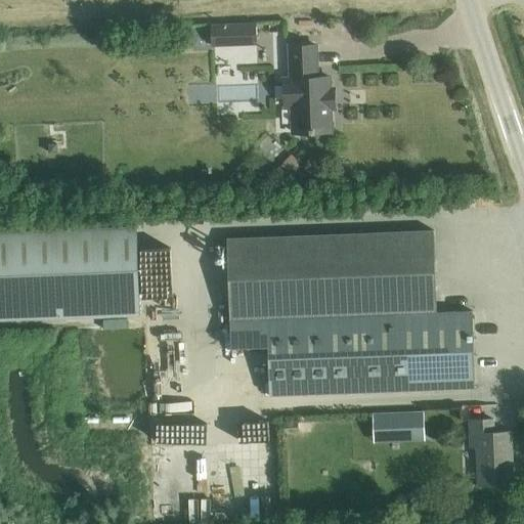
[(254,22),(210,23),(211,45),(230,45),(229,37),(255,36),(254,22)]
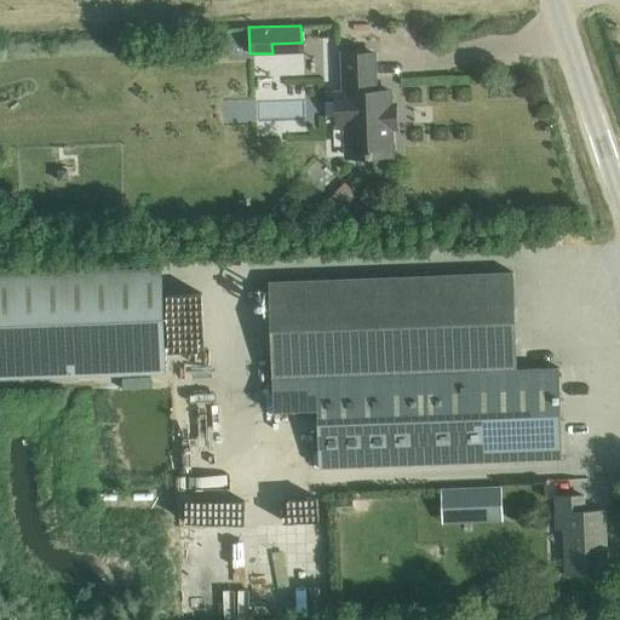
[(350,158),(357,165),(366,156),(390,155),(389,128),(394,128),(394,127),(389,127),(388,92),(373,92),(372,55),(369,55),(343,56),(343,55),(340,56),(343,93),(334,93),(334,96),(336,96),(337,124),(336,124),(336,126),(343,125),(344,158),(350,158)]
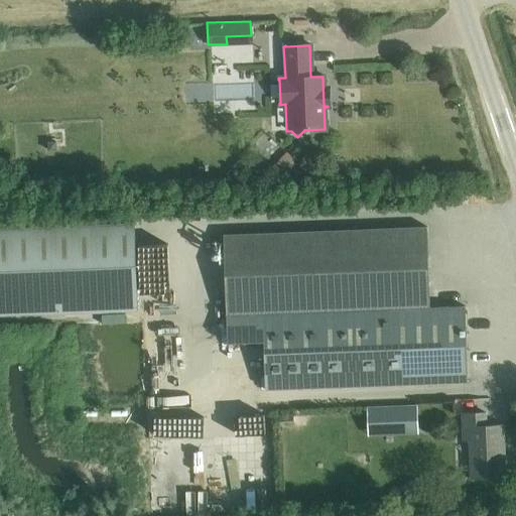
[(135,223),(0,228),(0,310),(137,305),(137,309),(138,309),(135,223)]
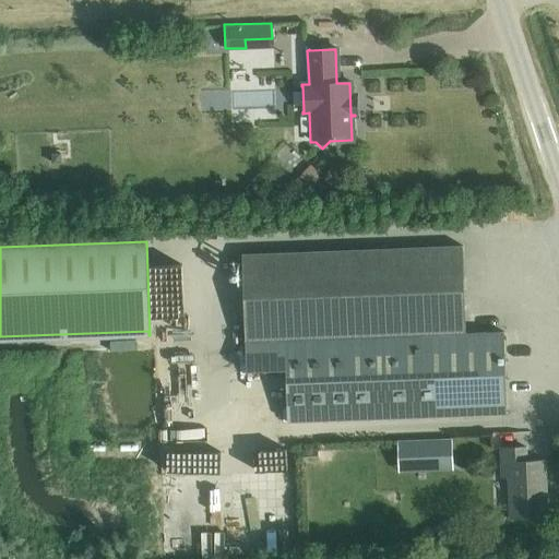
[(504,413),(502,332),(464,334),(461,246),(241,256),(246,371),(285,369),(287,421),(504,413)]
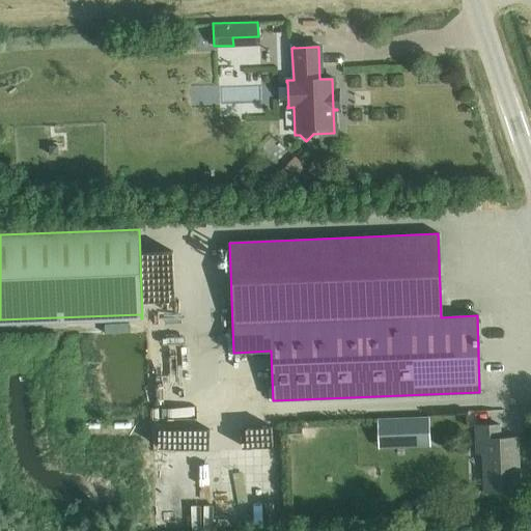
[(483,492),(520,490),(516,436),(499,437),(499,424),(474,425),(475,454),(481,453),(483,492)]
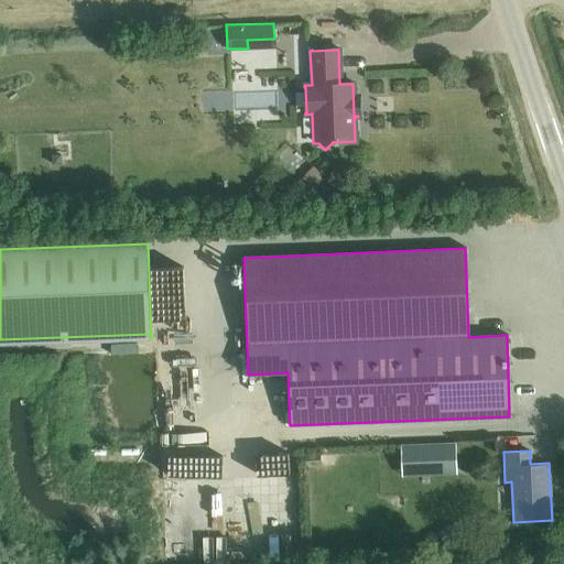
[(449,523),(438,533),(446,542),(457,532),(449,523)]
